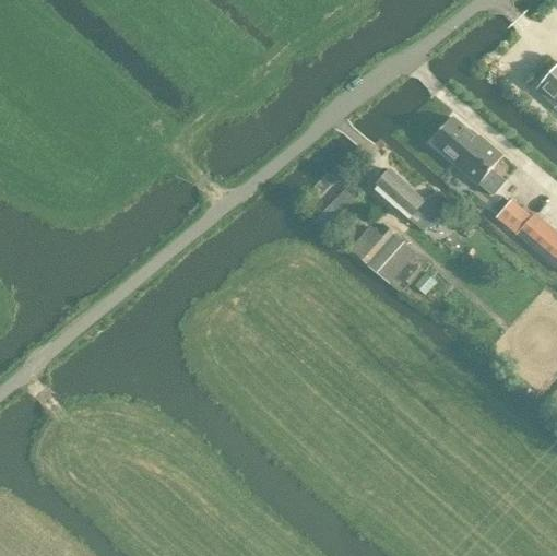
[(556,63),(537,85),(556,102),(555,104),(556,105),(556,63)]
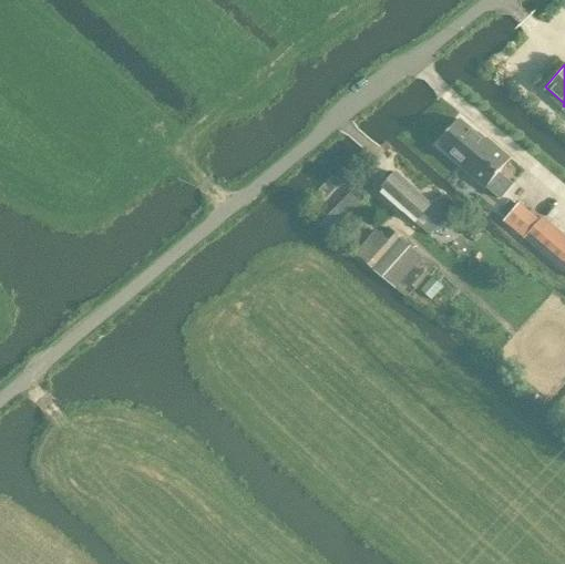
[(459,115),(437,142),(462,165),(461,166),(482,185),(483,186),(484,184),(497,195),(509,183),(495,172),(507,157),(459,115)]
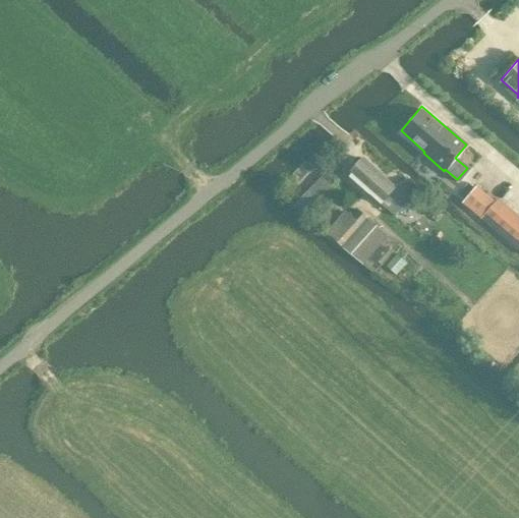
[(361,156),(346,173),(369,194),(379,202),(393,214),(407,198),(416,191),(413,186),(407,176),(406,177),(396,182),(394,185),(385,177),(361,156)]
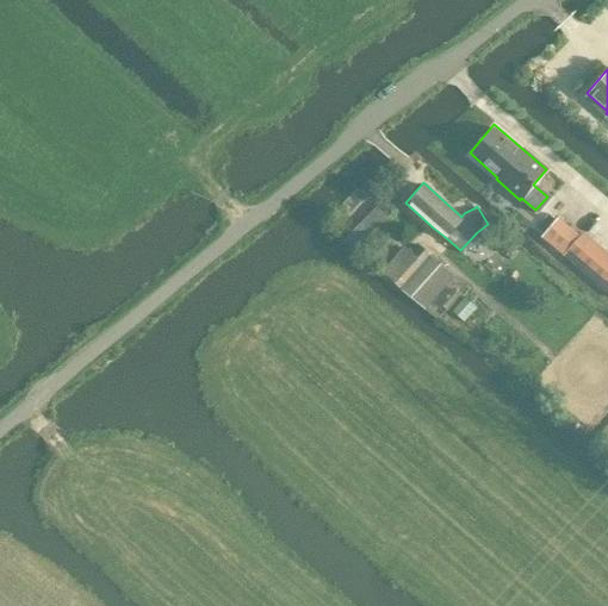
[(388,214),(376,204),(342,238),(354,249),(388,214)]
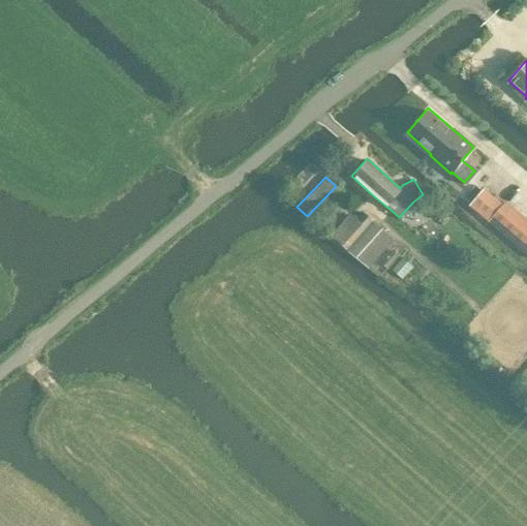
[(469,204),(468,205),(487,220),(498,207),(501,203),(488,192),(482,187),(469,204)]
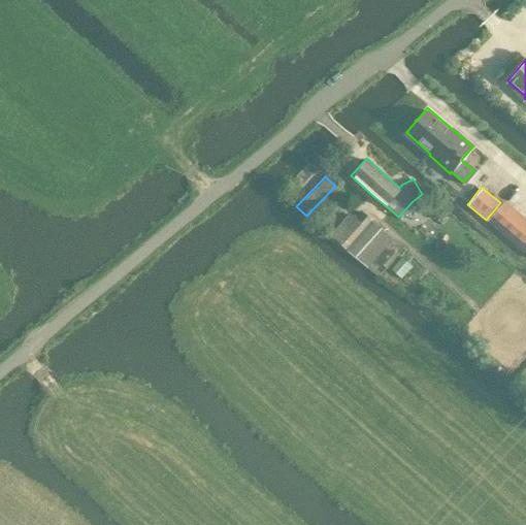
[(353,216),(332,238),(354,257),(381,226),(375,222),(362,210),(356,219),(353,216)]
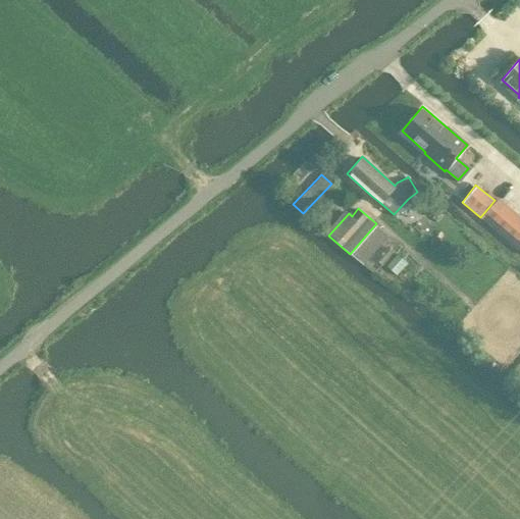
[(519,226),(508,241),(519,251),(519,226)]
